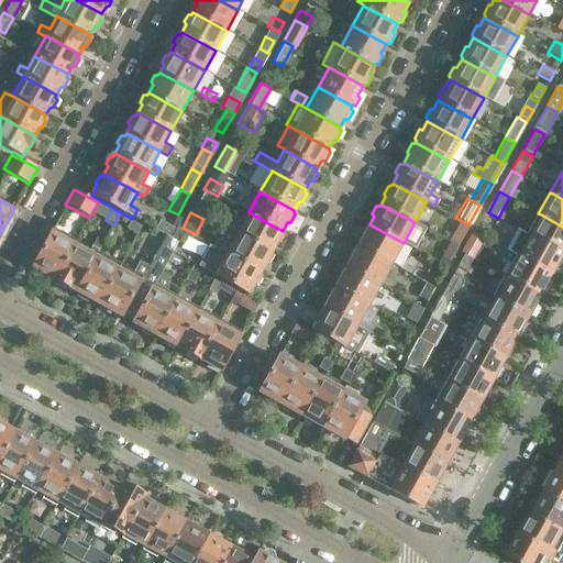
[(249,212),(238,233),(272,252),(276,243),(279,243),(284,235),(282,232),(283,231),(266,222),(249,212)]
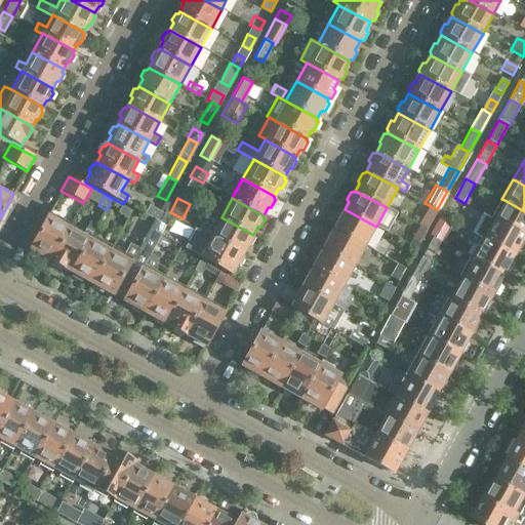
[(491,218),(493,219),(524,236),(524,234),(524,211),(505,200),(501,199),(491,218)]
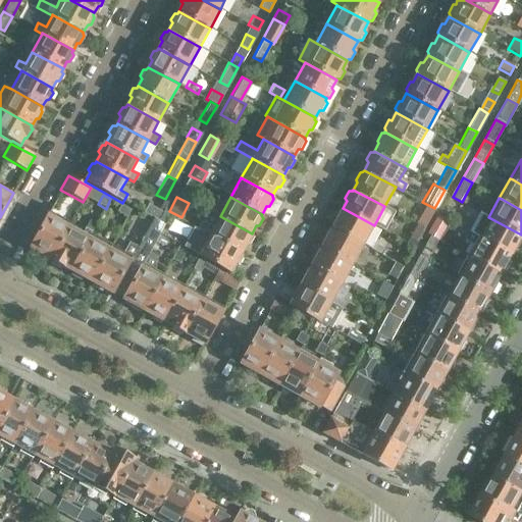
[(163,214),(164,210),(169,202),(165,199),(158,211),(163,214)]
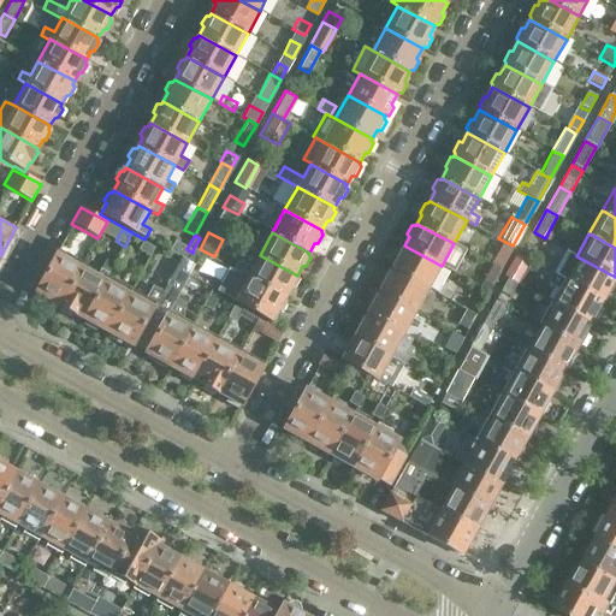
[(492,265),(501,270),(514,247),(513,246),(503,241),(491,265),(492,265)]
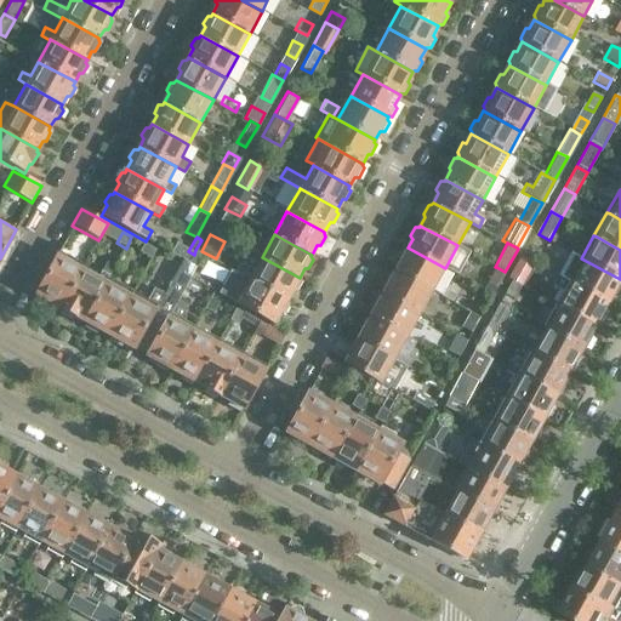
[(176,244),(171,252),(182,260),(188,263),(194,255),(188,251),(187,250),(176,244)]
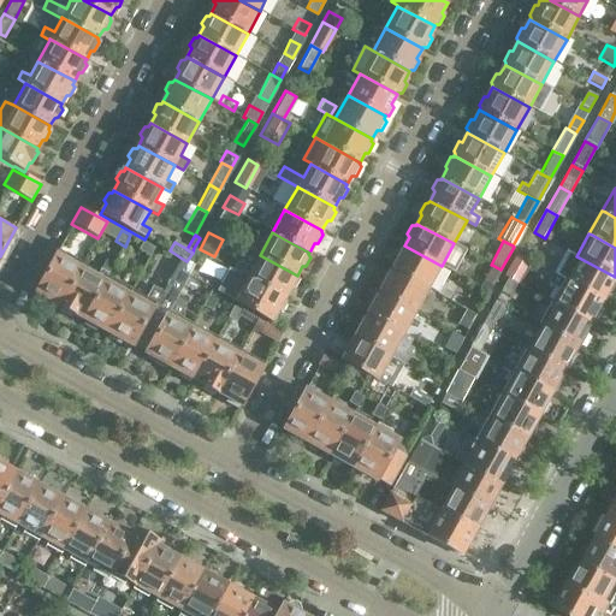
[(526,243),(519,255),(521,256),(531,261),(537,249),(526,243)]
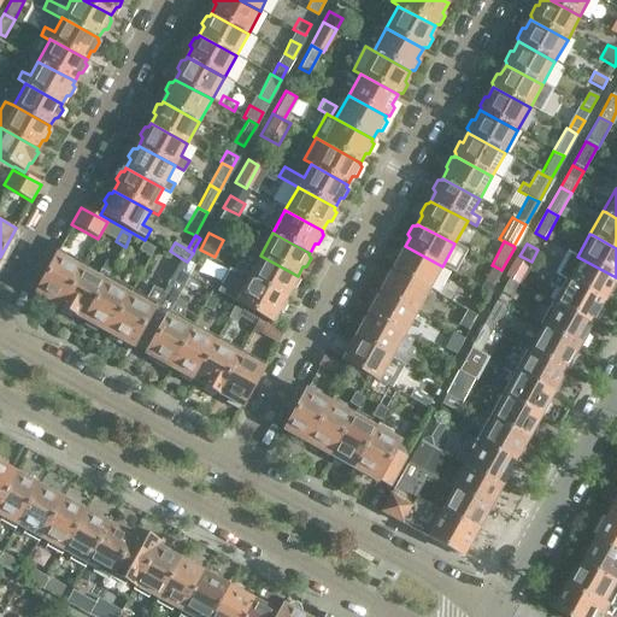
[(154,250),(146,245),(140,256),(148,260),(154,250)]
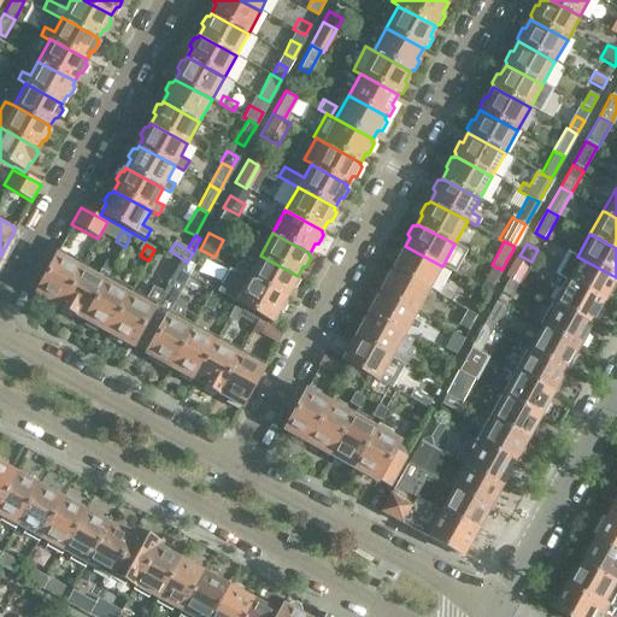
[(397,260),(393,269),(429,289),(442,266),(405,246),(404,248),(400,248),(395,257),(397,260)]
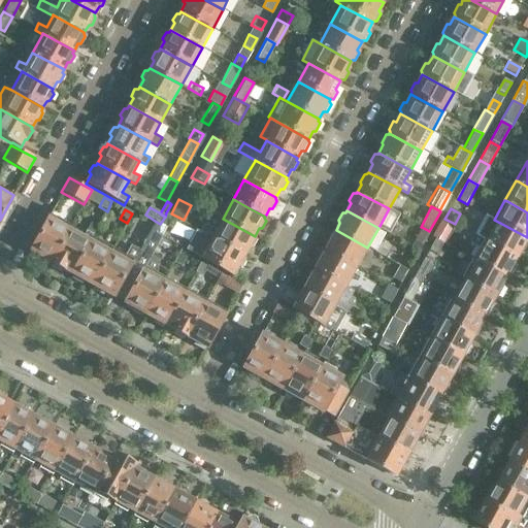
[(165,217),(160,224),(155,233),(161,236),(162,236),(173,217),(166,212),(165,217)]
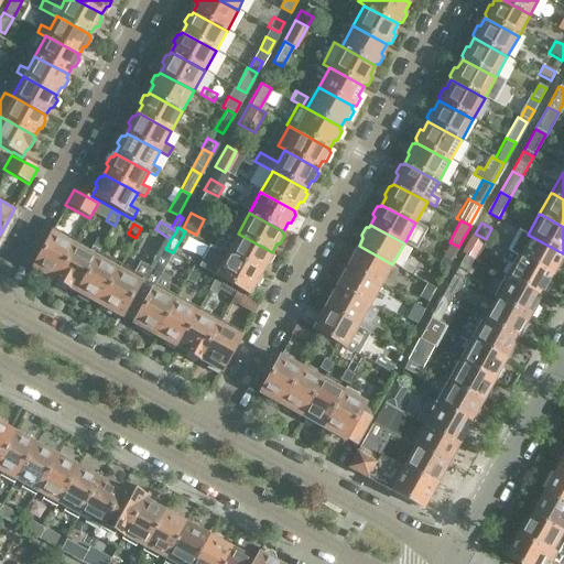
[(517,228),(505,250),(516,256),(519,257),(551,275),(556,267),(559,268),(563,257),(562,256),(563,253),(530,236),(528,235),(517,228)]
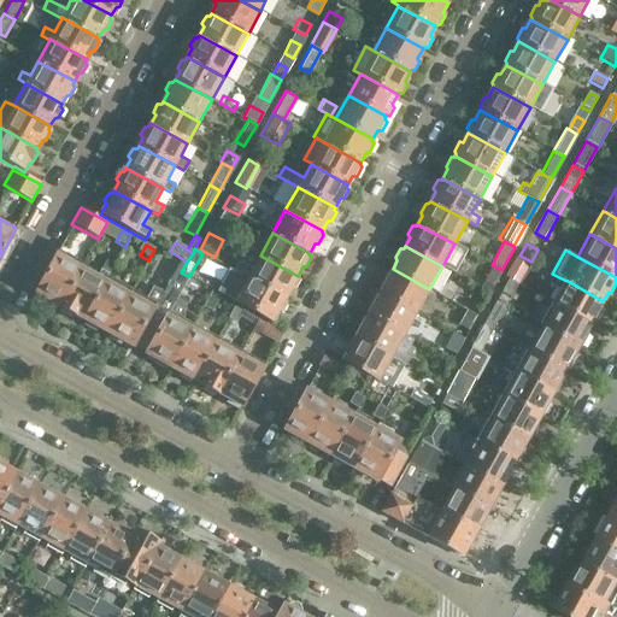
[(59,251),(35,294),(37,295),(36,299),(48,305),(50,301),(59,307),(83,264),(64,253),(59,251)]
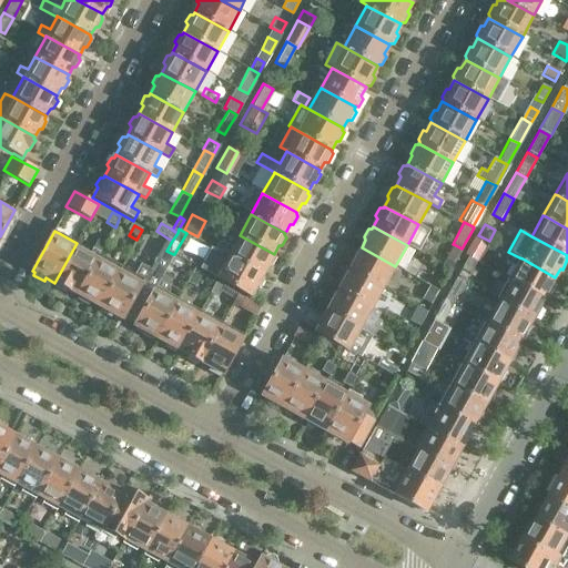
[(224,243),(220,252),(227,256),(262,275),(266,266),(270,266),(275,259),(273,255),(274,254),(240,235),(232,247),(224,243)]
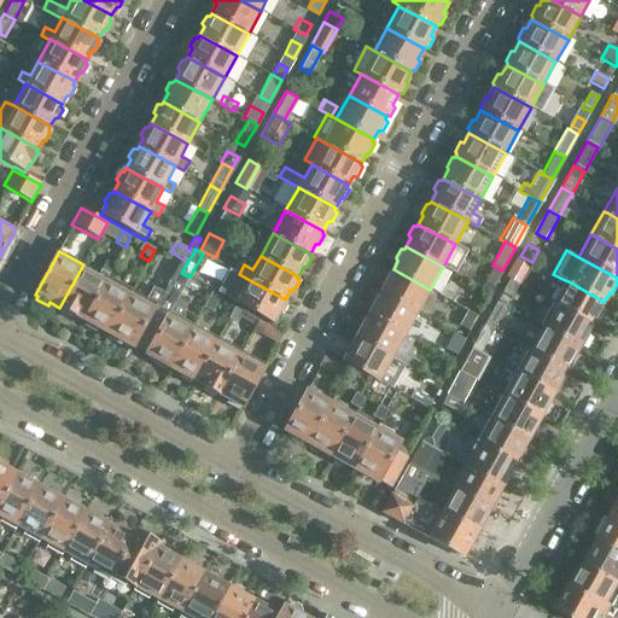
[(520,256),(514,267),(525,274),(532,262),(523,257),(520,256)]
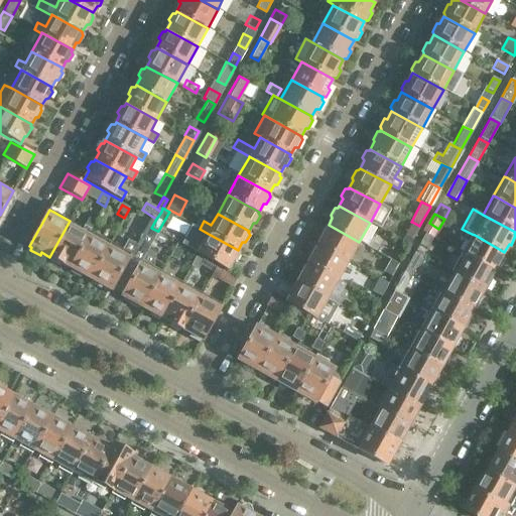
[(110,243),(90,279),(92,280),(91,283),(100,288),(102,285),(111,290),(112,288),(121,293),(138,263),(139,264),(147,250),(157,231),(151,228),(156,219),(151,216),(135,245),(127,240),(121,250),(110,243)]
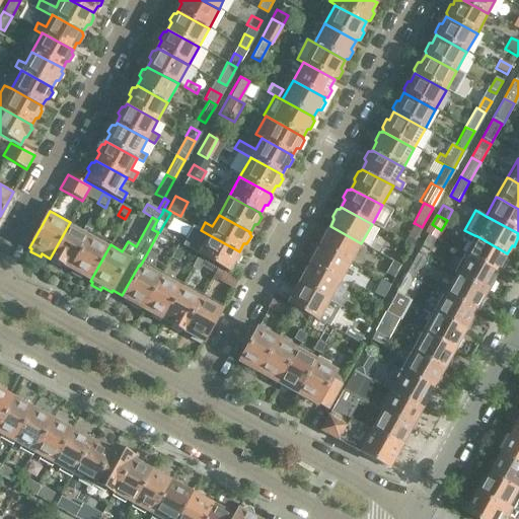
[(70,222),(50,258),(52,260),(50,263),(61,268),(62,265),(70,270),(88,236),(90,233),(94,225),(87,221),(82,229),(70,222)]
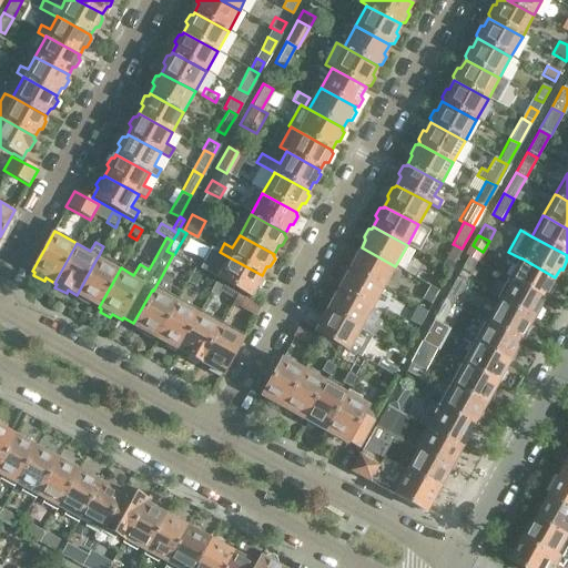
[(462,249),(454,244),(442,265),(450,270),(462,249)]
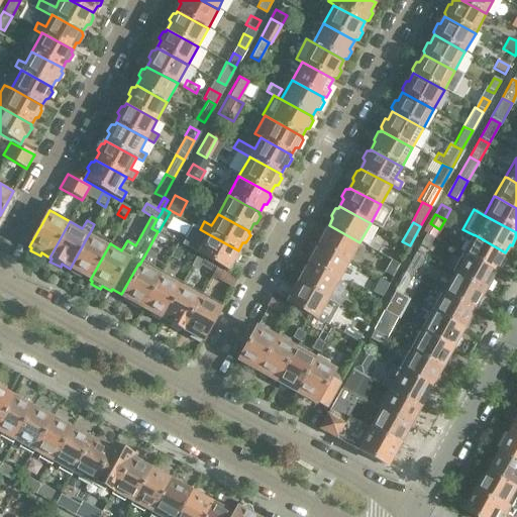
[(191,224),(180,244),(196,253),(227,272),(232,262),(235,262),(239,253),(238,251),(238,250),(207,233),(200,229),(191,224)]
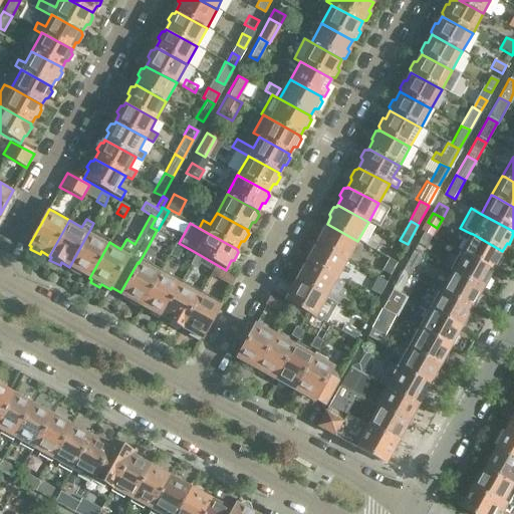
[(320,236),(316,243),(347,260),(357,241),(327,224),(326,226),(322,226),(318,233),(320,236)]
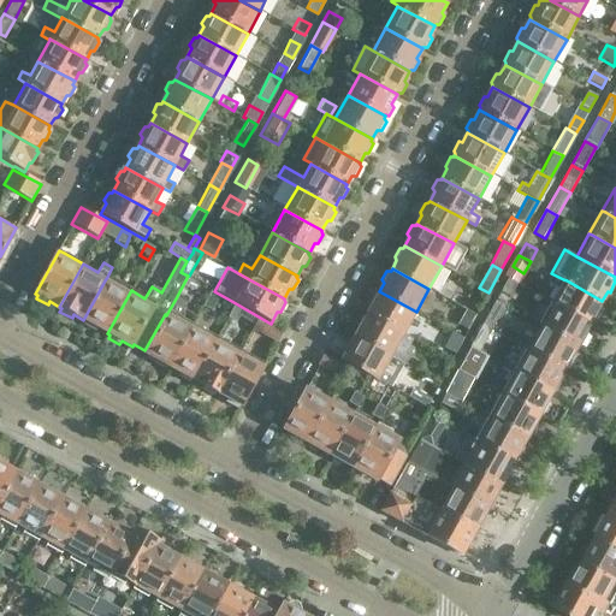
[(551,273),(548,282),(560,288),(551,302),(554,304),(588,324),(590,323),(592,324),(599,312),(597,311),(602,301),(567,280),(563,279),(551,273)]
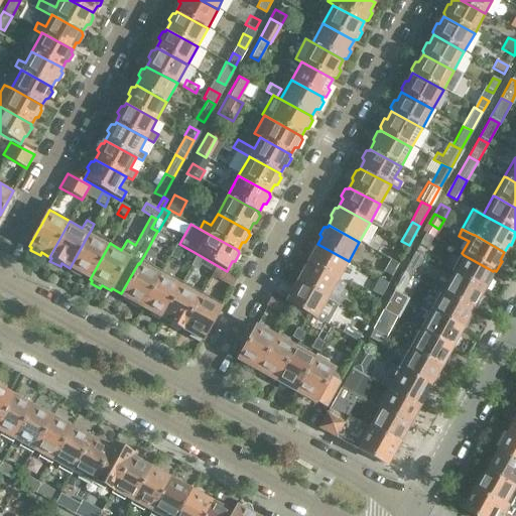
[(88,235),(70,268),(72,269),(71,272),(80,277),(82,274),(90,279),(110,243),(90,232),(88,235)]
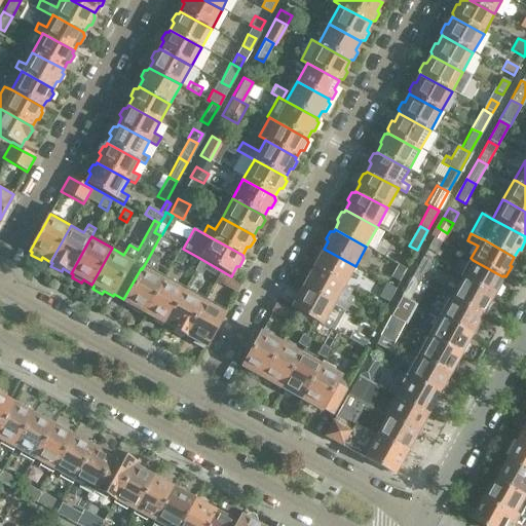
[(442,242),(435,238),(427,250),(436,254),(442,242)]
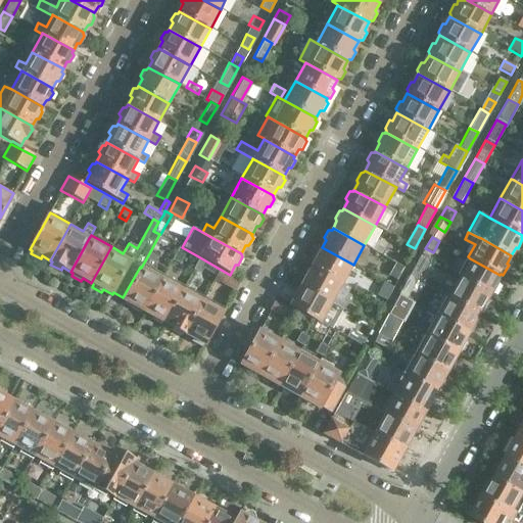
[(373,242),(370,248),(379,253),(382,247),(373,242)]
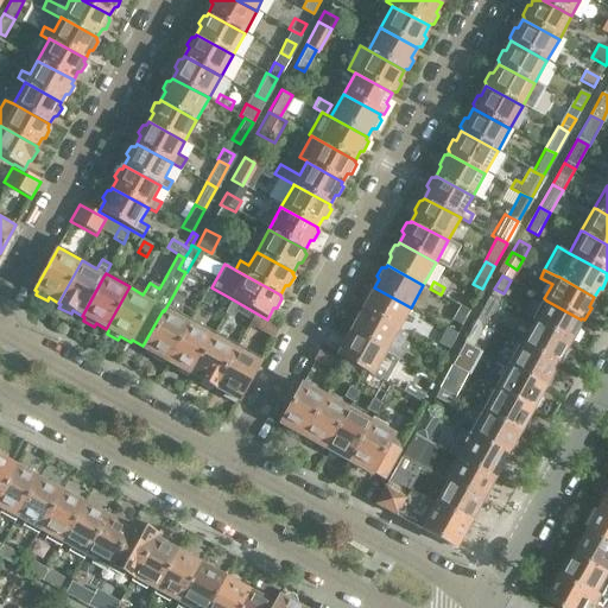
[(366,302),(362,310),(399,330),(411,308),(374,287),(373,290),(369,290),(365,298),(366,302)]
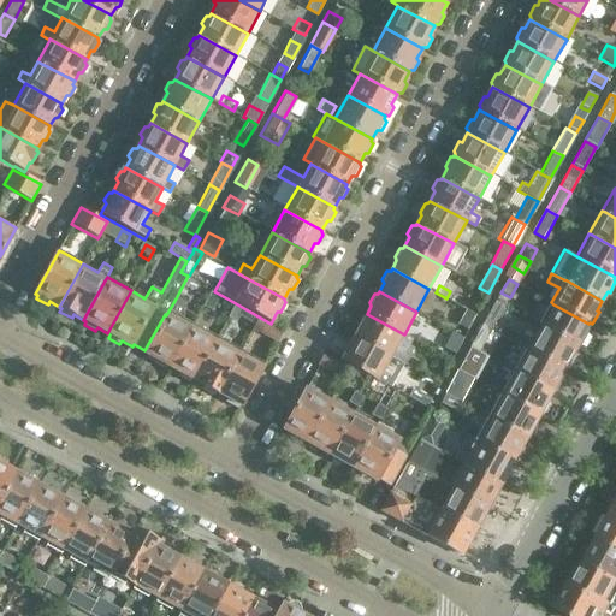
[(212,312),(218,297),(211,294),(203,307),(212,312)]
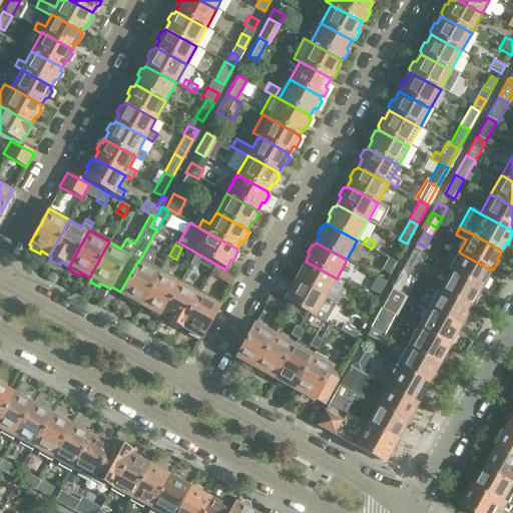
[(137,262),(120,292),(122,293),(121,295),(129,300),(128,303),(138,308),(139,306),(141,306),(160,271),(148,264),(154,253),(153,252),(146,248),(138,263),(137,262)]
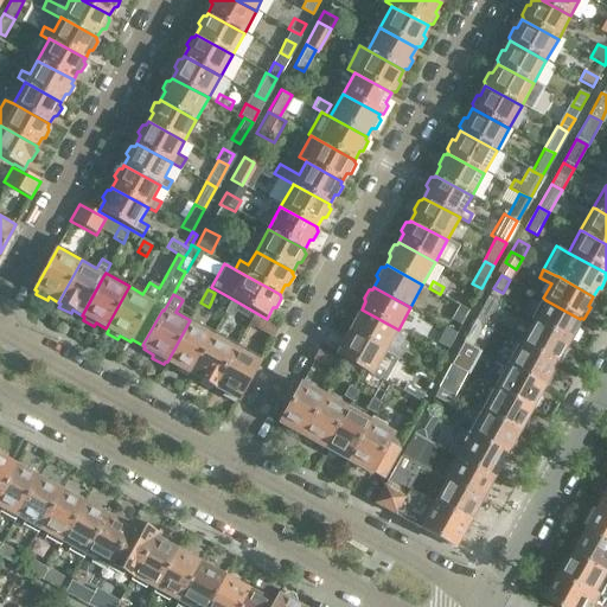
[(489,296),(477,320),(485,325),(497,301),(489,296)]
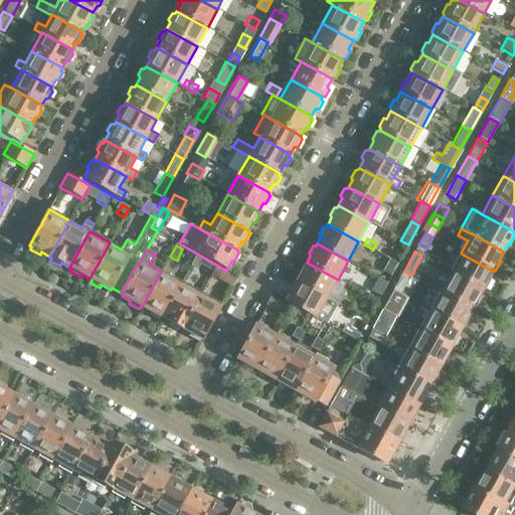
[(450,272),(453,273),(482,290),(483,289),(485,290),(490,280),(488,279),(492,271),(463,254),(461,252),(450,272)]
